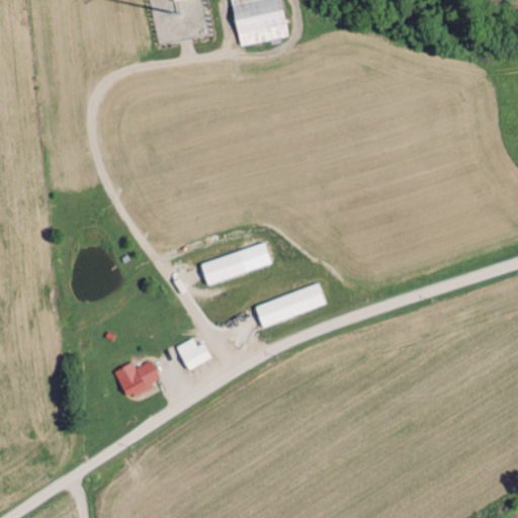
[(286,35),(279,0),(229,0),(238,45),(286,35)]
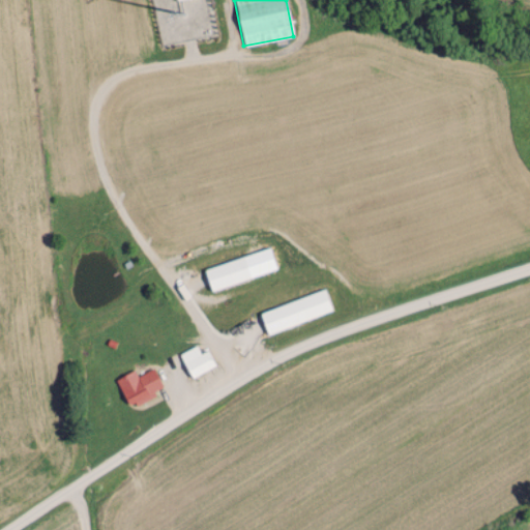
[(210,290),(251,277),(243,256),(204,269),(210,290)]
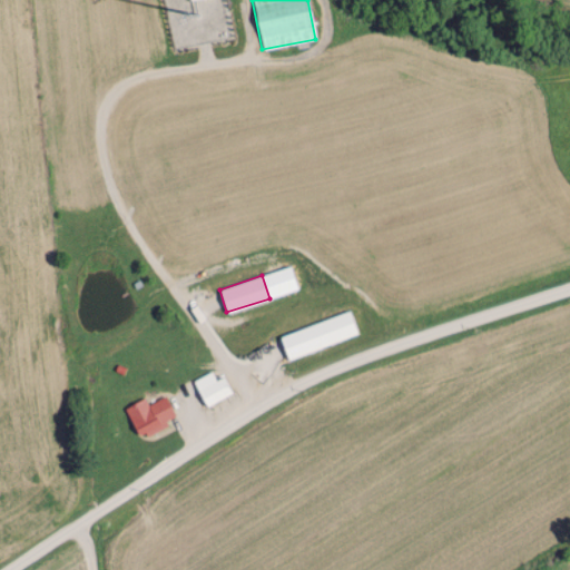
[(357,334),(349,311),(278,335),(286,359),(357,334)]
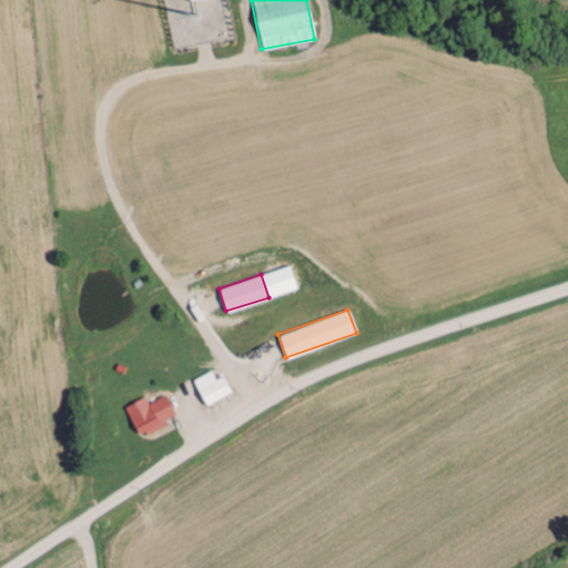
[(213,378),(211,371),(192,377),(202,404),(230,394),(223,375),(213,378)]
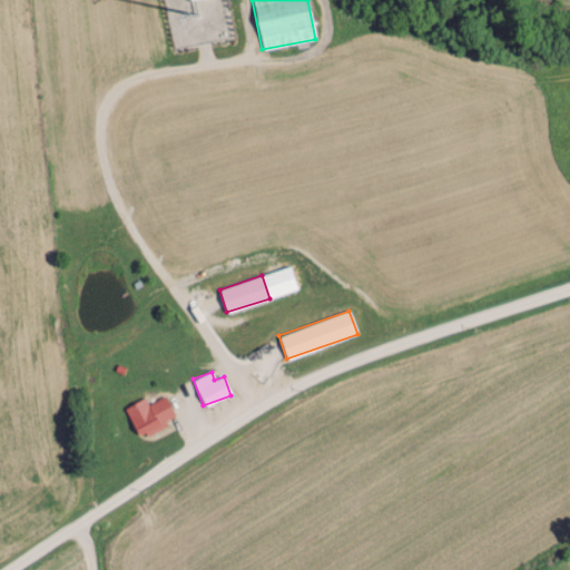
[(144,397),(124,406),(138,438),(167,424),(165,420),(174,415),(165,396),(147,404),(144,397)]
